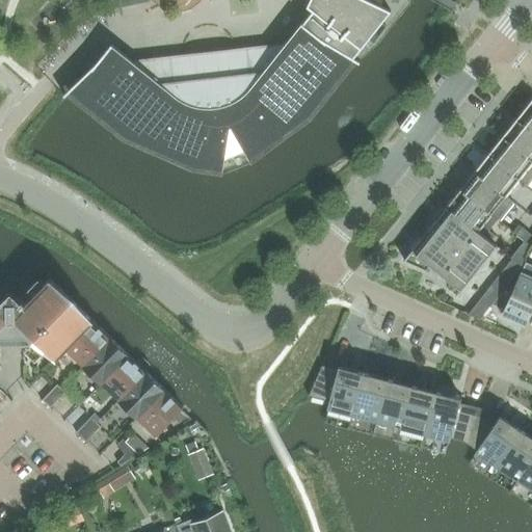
[(96,64),(64,95),(63,95),(63,96),(64,97),(70,91),(126,136),(193,165),(223,170),(225,158),(244,151),(249,159),(308,116),(352,59),(360,63),(361,61),(354,58),(392,10),(369,0),(310,0),(308,6),(314,11),(303,24),(302,23),(302,24),(286,44),(132,61),(111,45),(96,64)]
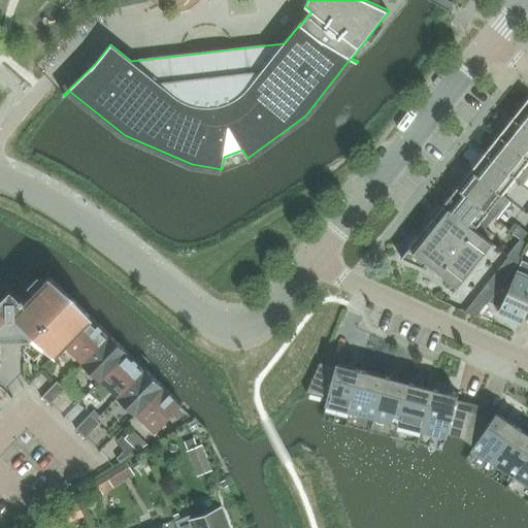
[(527,102),(514,121),(510,118),(510,119),(527,132),(527,102)]
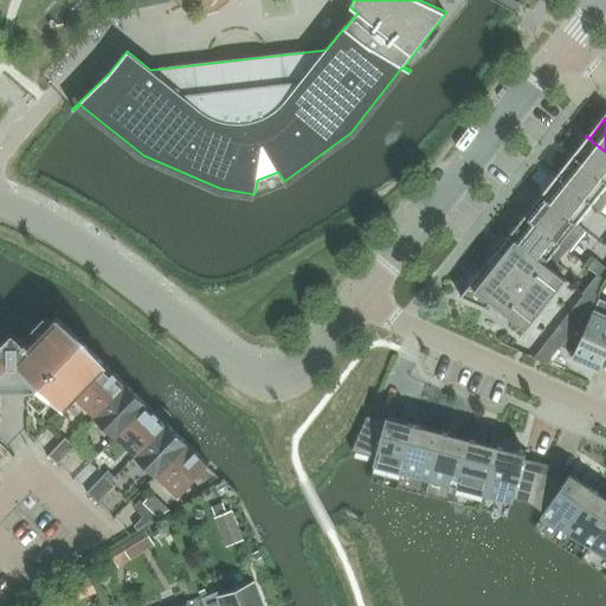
[(571,155),(571,156),(605,184),(605,152),(586,136),(588,140),(574,158),(571,155)]
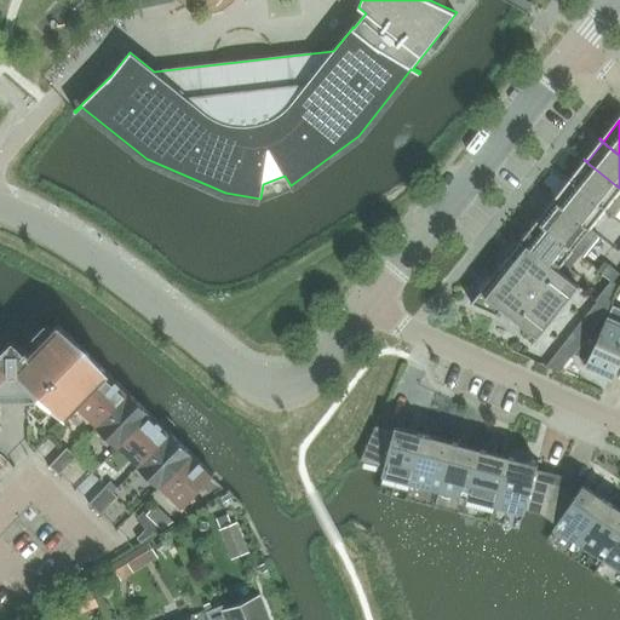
[(570,182),(567,179),(567,181),(607,212),(615,218),(619,212),(619,188),(584,160),(583,160),(586,162),(570,182)]
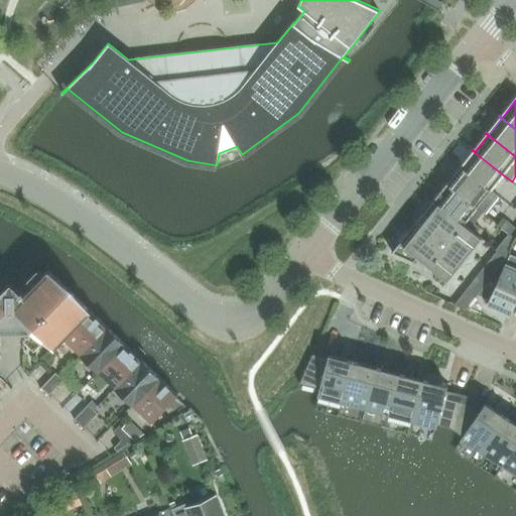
[(472,150),(474,152),(462,168),(459,166),(459,167),(492,194),(505,176),(472,150)]
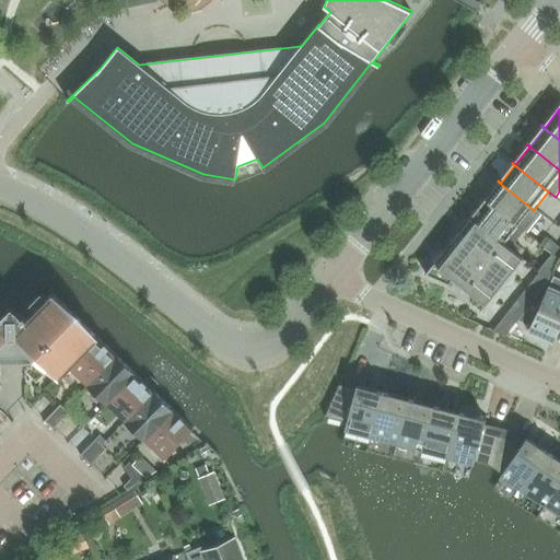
[(526,234),(541,216),(498,182),(497,182),(500,184),(486,201),(483,199),(482,199),(526,234)]
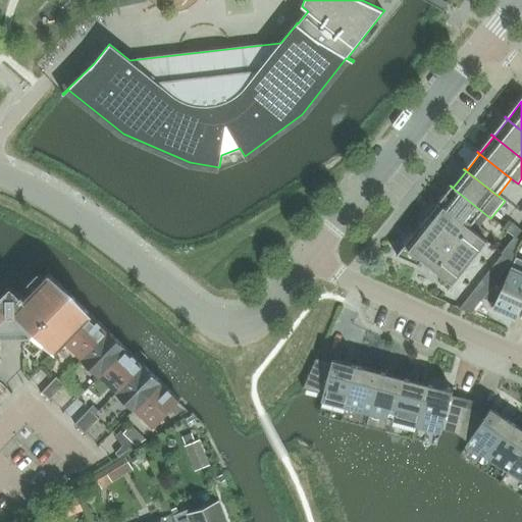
[(483,213),(450,186),(450,187),(453,189),(439,205),(436,203),(470,230),(481,240),(485,235),(479,229),(488,217),(483,213)]
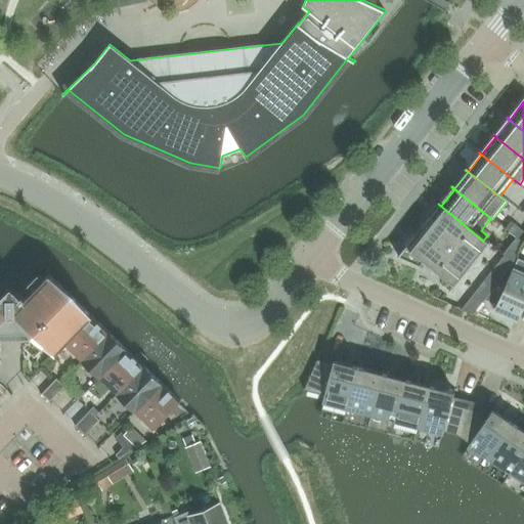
[(454,288),(453,289),(454,290),(486,251),(485,250),(489,246),(438,204),(437,205),(440,207),(399,259),(424,269),(424,268),(423,267),(425,264),(454,288)]
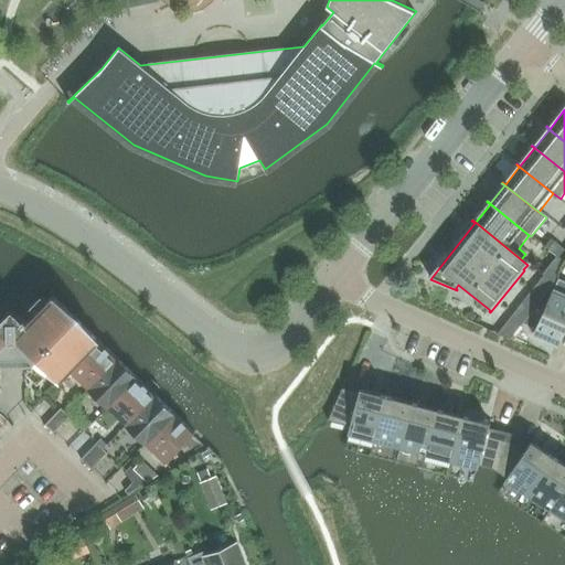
[(564,252),(556,245),(551,252),(560,258),(560,259),(564,253),(564,252)]
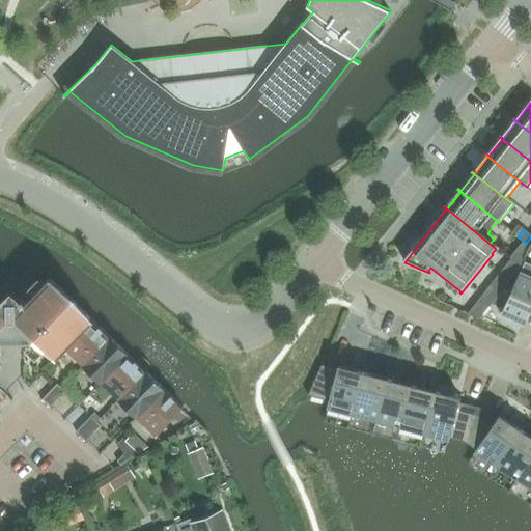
[(511,260),(513,262),(518,266),(522,269),(526,254),(530,248),(530,247),(526,244),(526,243),(511,260)]
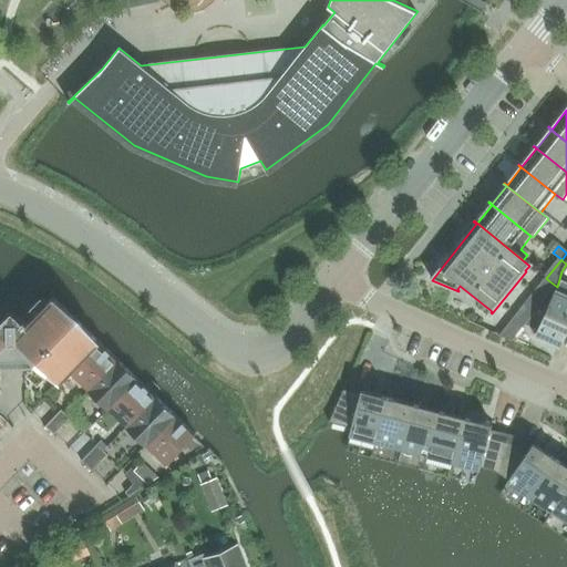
[(538,330),(537,333),(562,344),(566,331),(566,281),(562,279),(550,303),(546,301),(527,325),(538,330)]
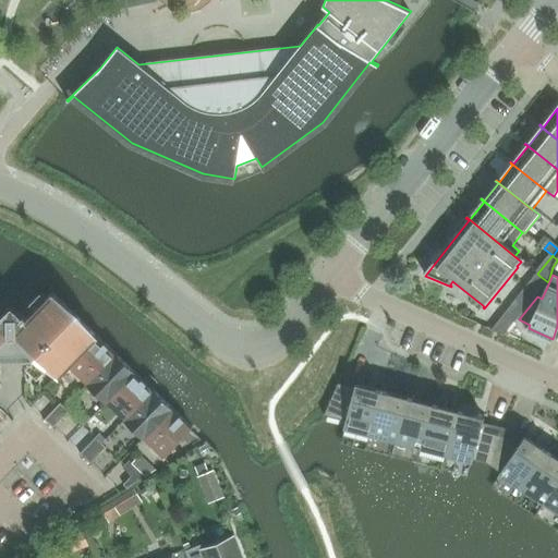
[(516,325),(548,282),(540,276),(506,317),(516,325)]
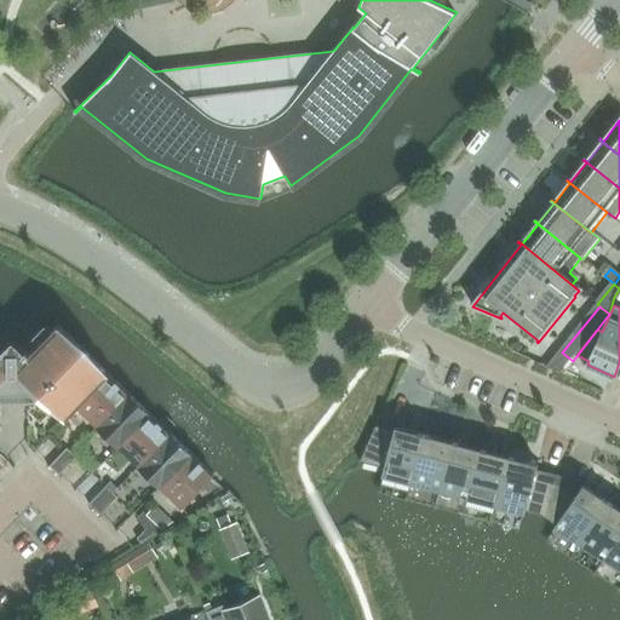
[(0,391),(3,391),(28,391),(28,412),(38,412),(49,401),(65,418),(108,374),(57,326),(28,355),(13,340),(0,352),(0,412),(1,413),(0,391)]
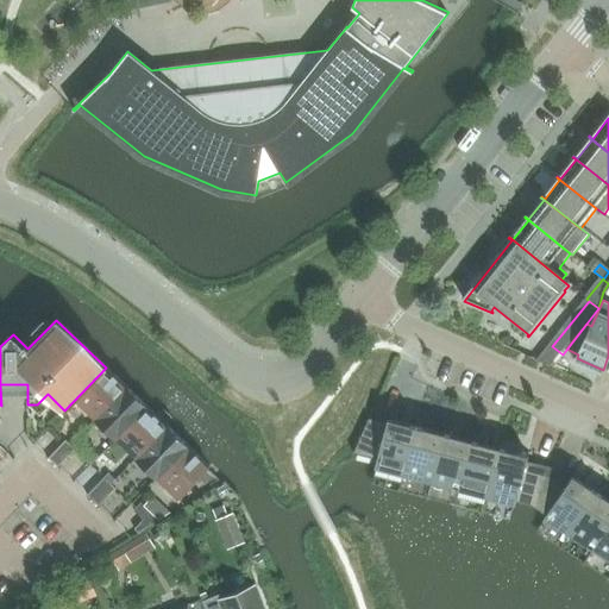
[(95,420),(126,387),(106,368),(64,410),(66,410),(75,401),(95,420)]
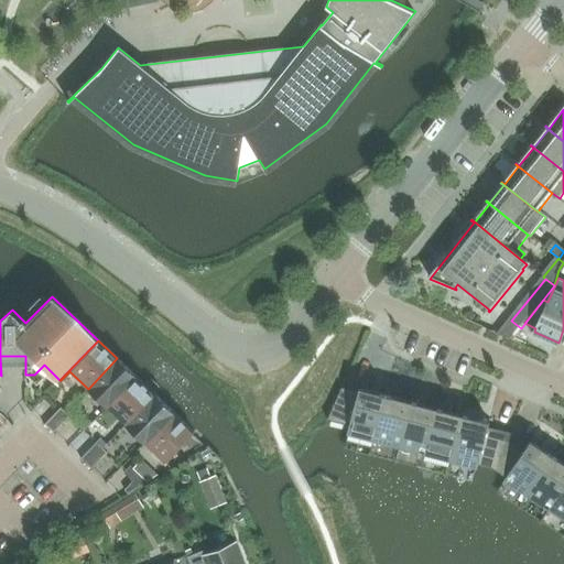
[(136,377),(117,358),(88,389),(107,407),(136,377)]
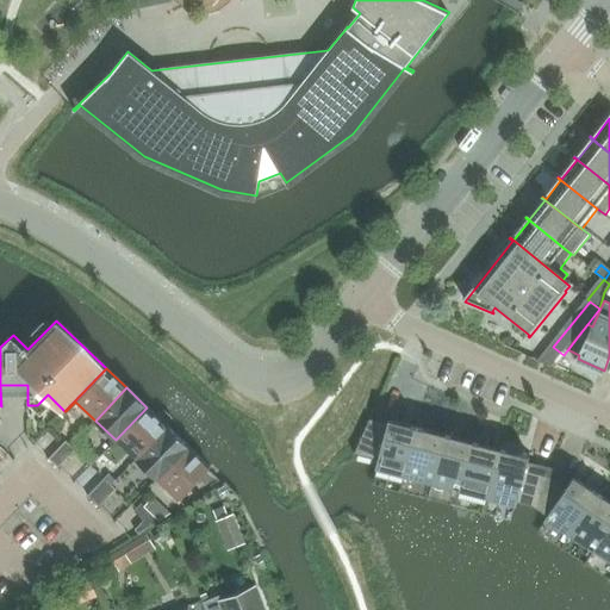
[(168,428),(147,408),(116,440),(136,460),(168,428)]
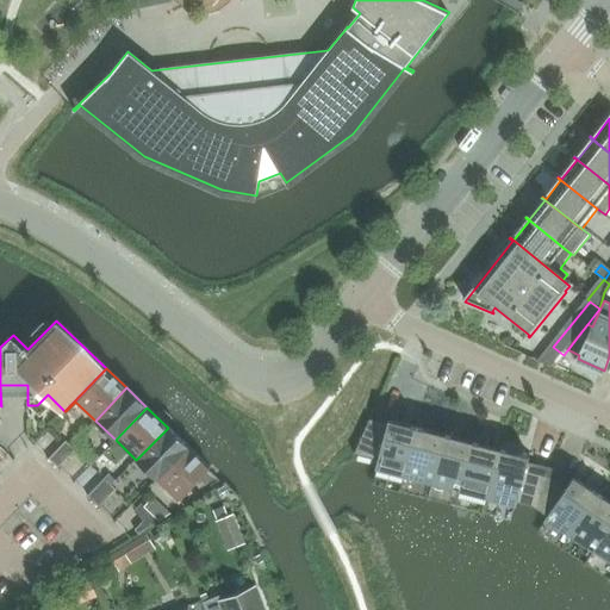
[(377,466),(404,473),(416,428),(388,419),(386,427),(369,419),(354,454),(378,460),(377,466)]
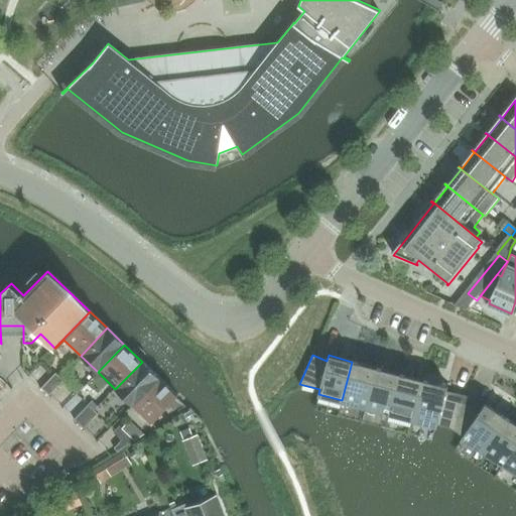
[(159,378),(142,362),(115,389),(133,406),(159,378)]
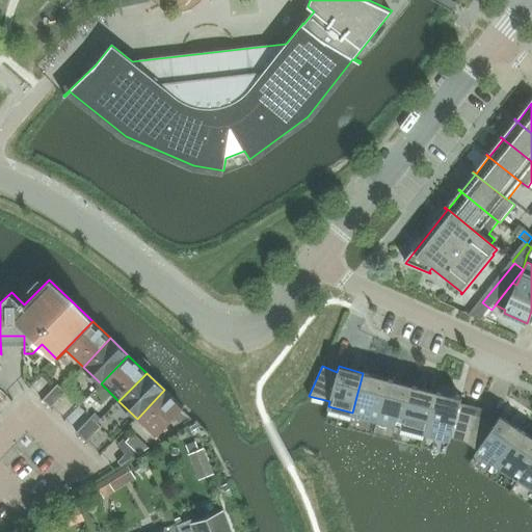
[(388,379),(363,373),(352,413),(377,419),(388,379)]
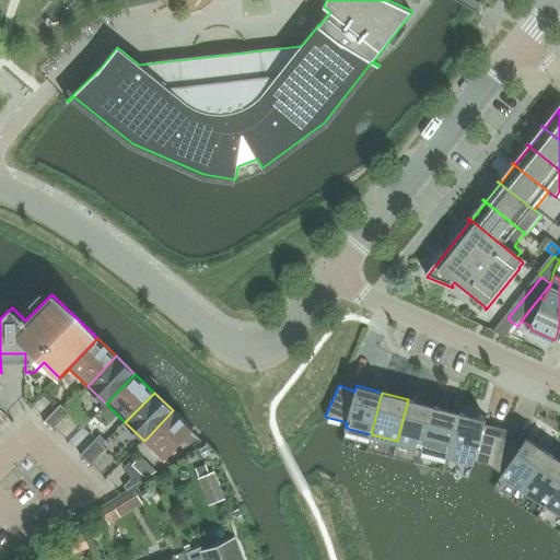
[(408,399),(397,441),(422,448),(434,406),(408,399)]
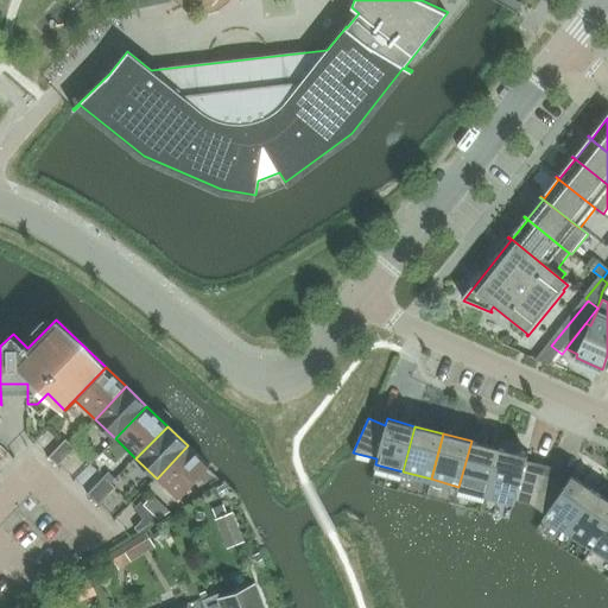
[(67,457),(75,448),(65,439),(57,449),(67,457)]
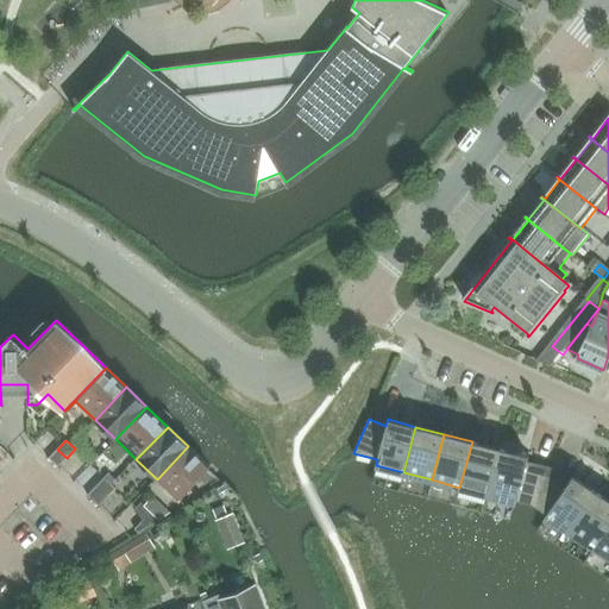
[(500,449),(472,441),(459,488),(488,495),(500,449)]
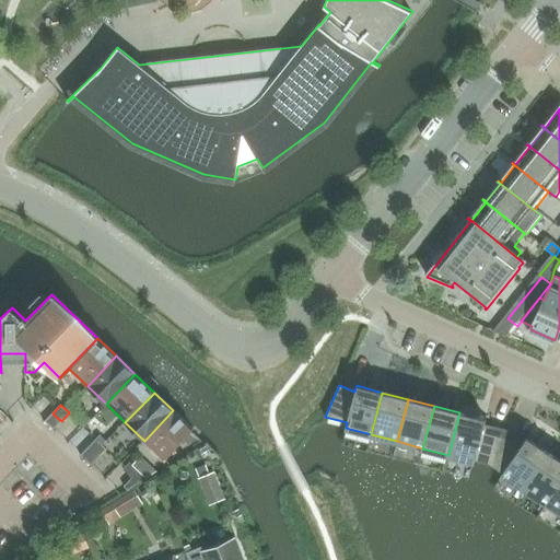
[(193,430),(173,410),(144,441),(164,459),(193,430)]
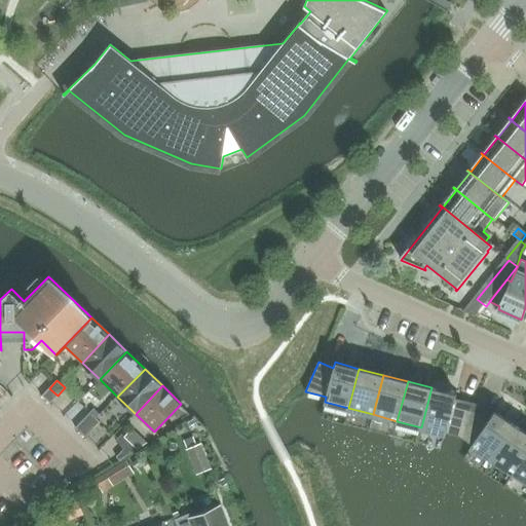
[(431,387),(421,427),(459,438),(474,405),(473,407),(454,399),(456,393),(431,387)]
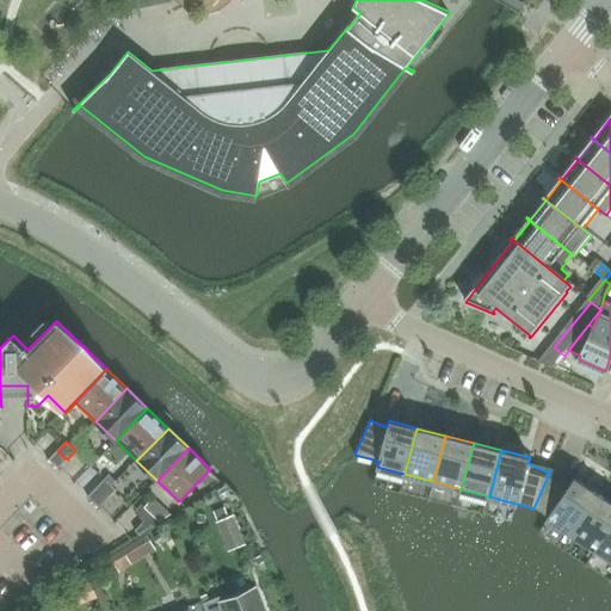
[(57,451),(49,460),(59,469),(67,460),(57,451)]
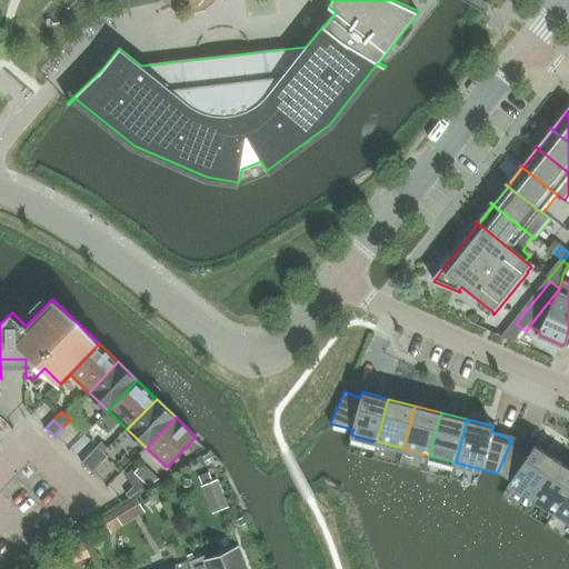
[(513,439),(512,438),(497,473),(533,497),(558,460),(535,445),(529,453),(510,445),(513,439)]
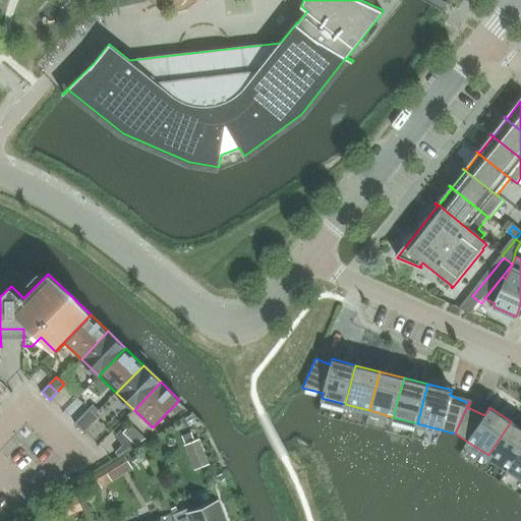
[(74,423),(84,433),(92,425),(84,418),(92,410),(89,408),(74,423)]
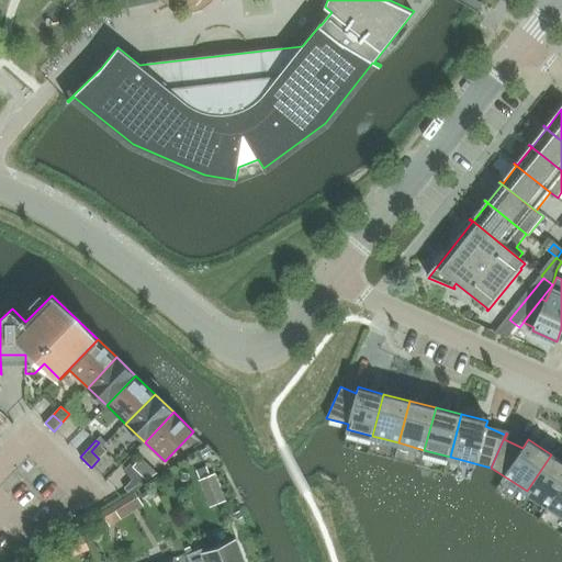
[(99,459),(107,451),(99,442),(91,451),(99,459)]
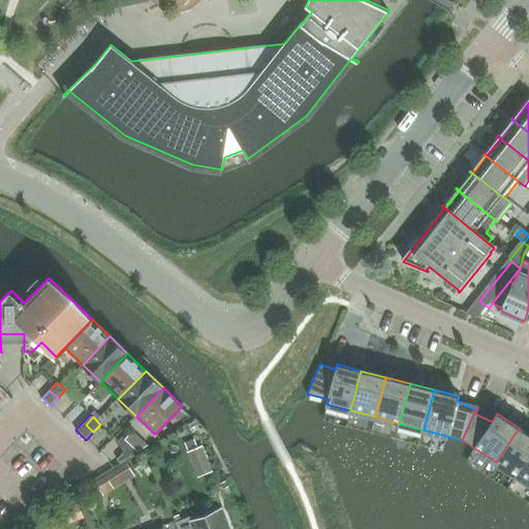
[(528,434),(519,428),(496,462),(517,475),(528,457),(528,434)]
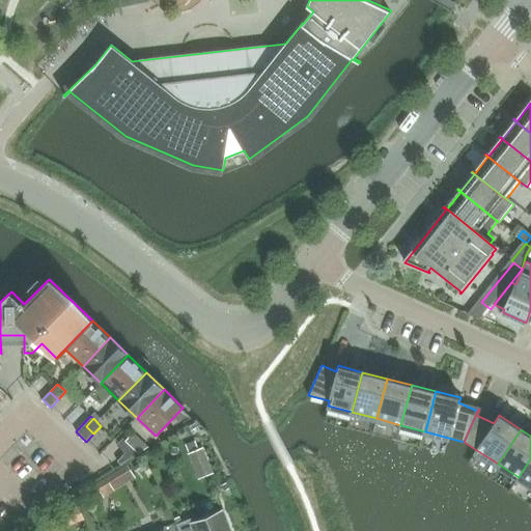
[(119,464),(138,452),(122,438),(115,444),(124,452),(116,460),(119,464)]
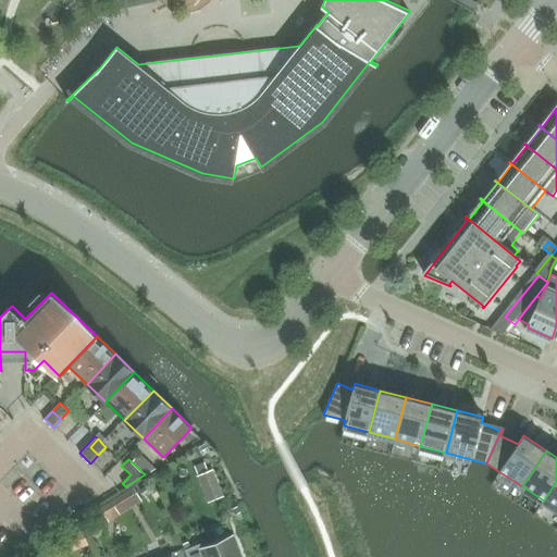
[(556,481),(544,500),(556,509),(556,481)]
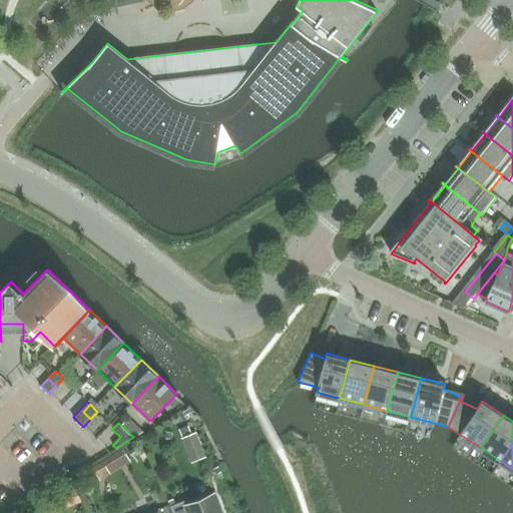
[(102,462),(92,469),(98,479),(108,473),(102,462)]
